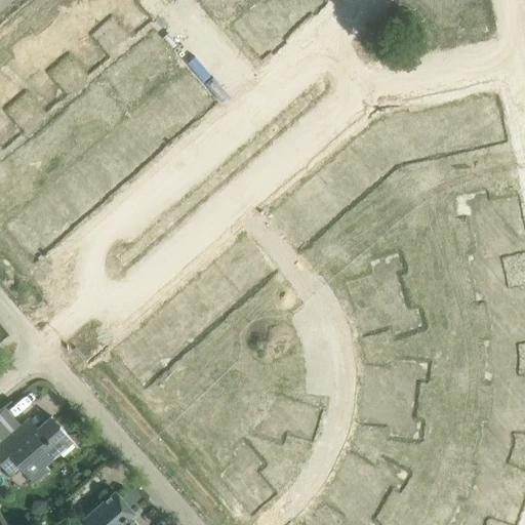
[(61,19),(53,26),(89,67),(103,55),(83,33),(112,8),(131,30),(132,30),(106,0),(82,0),(80,2),(78,0),(66,0),(62,4),(61,6),(54,12),(61,19)]
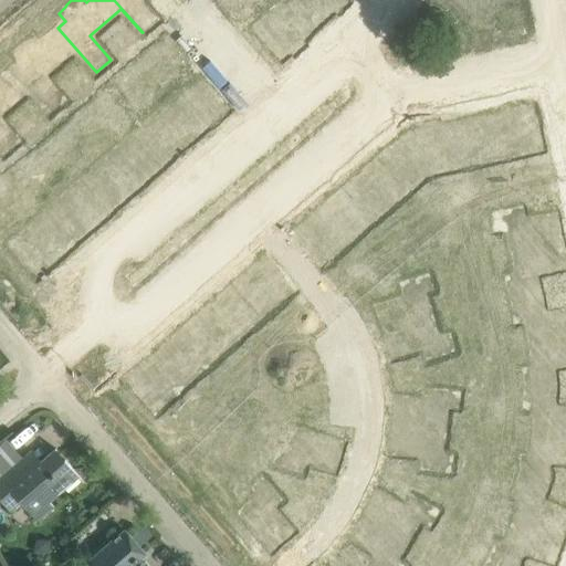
[(114,0),(143,32),(157,19),(139,0),(114,0)]
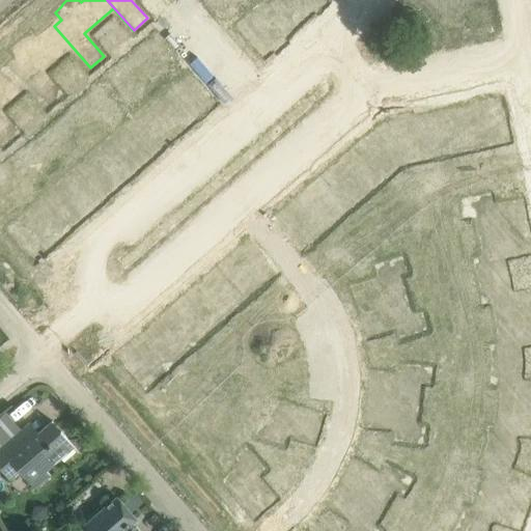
[(257,7),(255,9),(282,38),(284,36),(290,31),(294,27),(295,28),(296,27),(295,27),(299,23),(276,0),(264,0),(263,1),(257,7)]
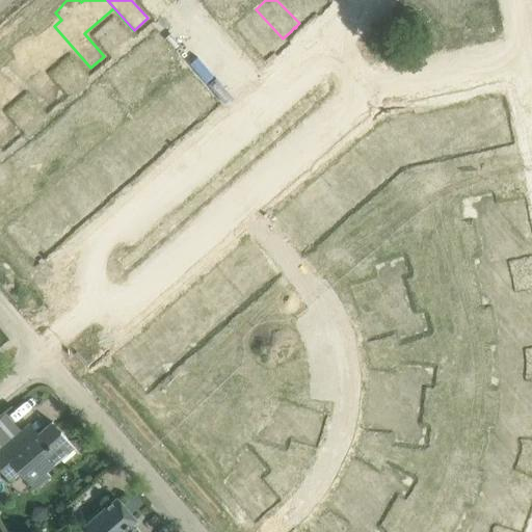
[(276,0),(299,23),(302,20),(303,19),(307,16),(314,9),(313,9),(315,7),(308,0),(276,0)]
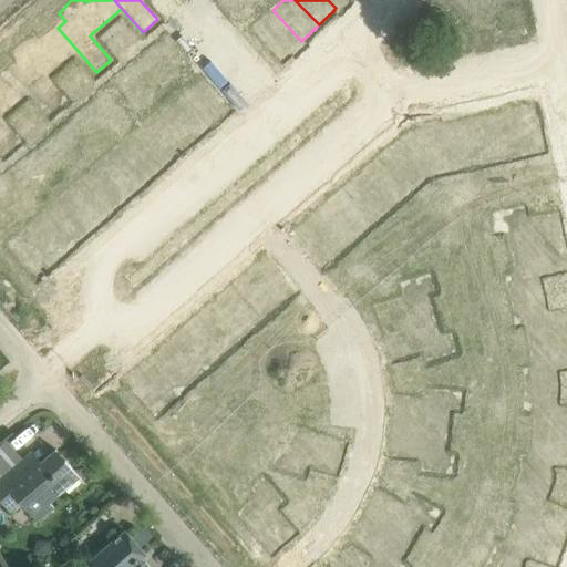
[(328,0),(336,8),(337,7),(340,10),(348,2),(344,0),(328,0)]
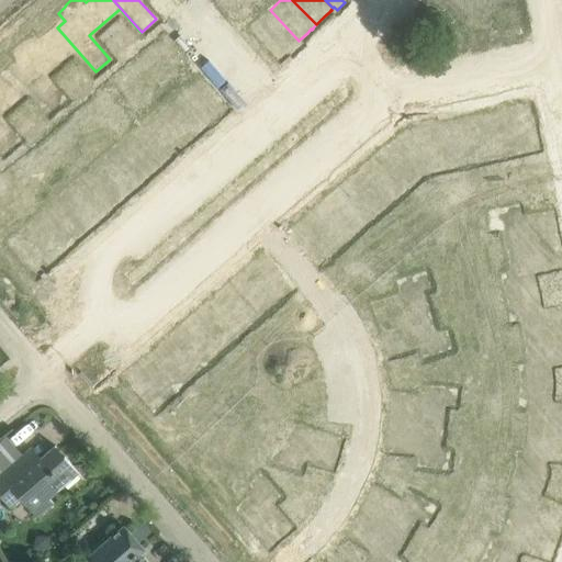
[(260,19),(251,27),(258,34),(257,34),(260,36),(271,48),(272,49),(281,58),(290,49),(293,53),(301,45),(298,42),(299,41),(270,10),(267,13),(267,12),(260,19)]
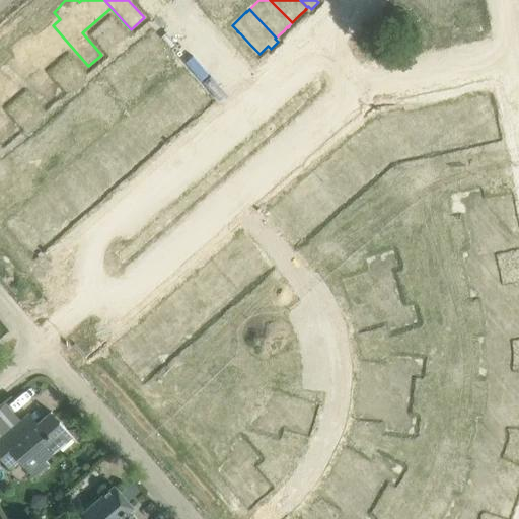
[(17,56),(10,63),(46,103),(59,91),(41,70),(69,46),(87,67),(88,66),(53,25),(36,40),(34,38),(35,38),(30,32),(29,32),(28,33),(18,42),(17,43),(17,44),(11,49),(17,56)]
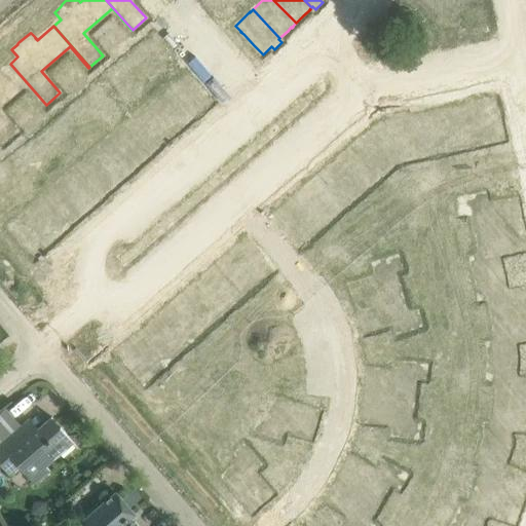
[(163,36),(158,30),(157,31),(149,38),(154,44),(163,36)]
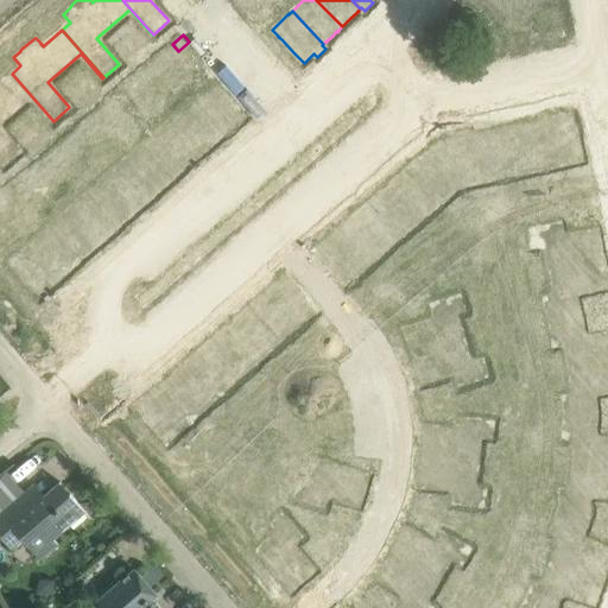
[(165,63),(158,56),(147,65),(154,73),(165,63)]
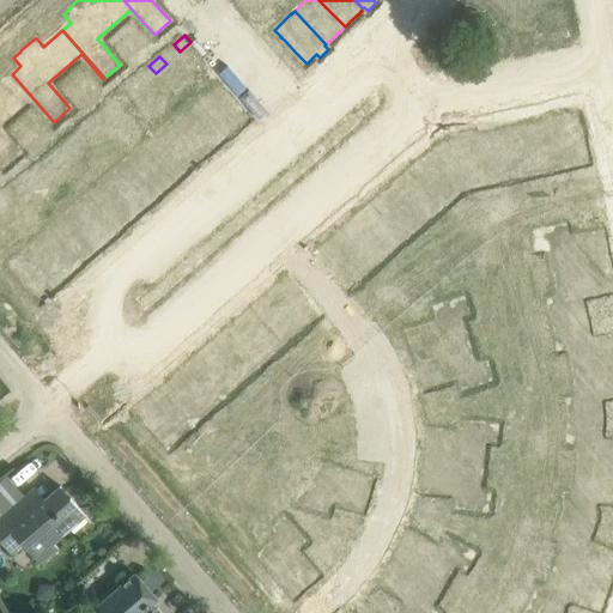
[(144,83),(156,73),(149,66),(138,76),(144,83)]
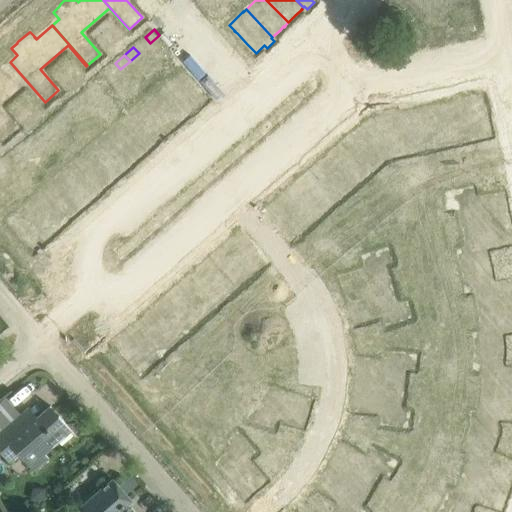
[(0,134),(3,139),(16,127),(0,108),(0,103),(26,81),(44,103),(45,102),(10,62),(0,70),(0,134)]
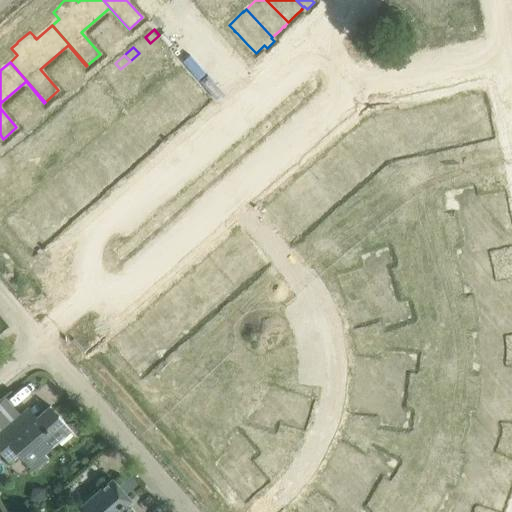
[(182,68),(169,80),(194,109),(208,97),(182,68)]
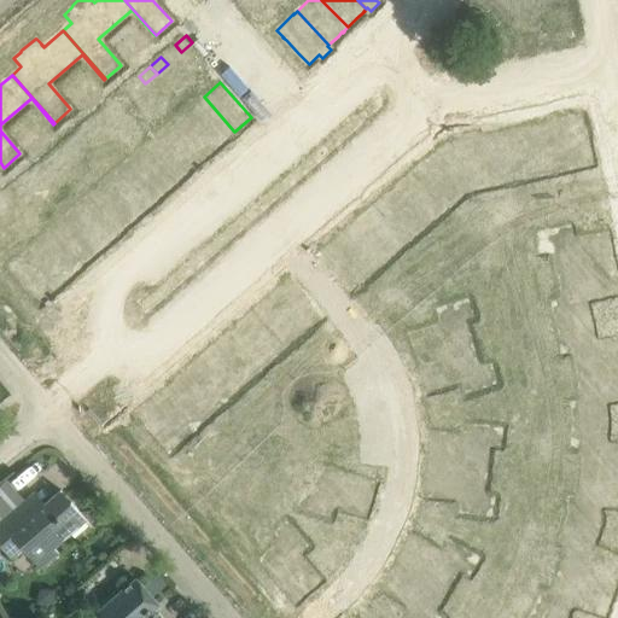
[(136,92),(129,85),(118,94),(124,101),(136,92)]
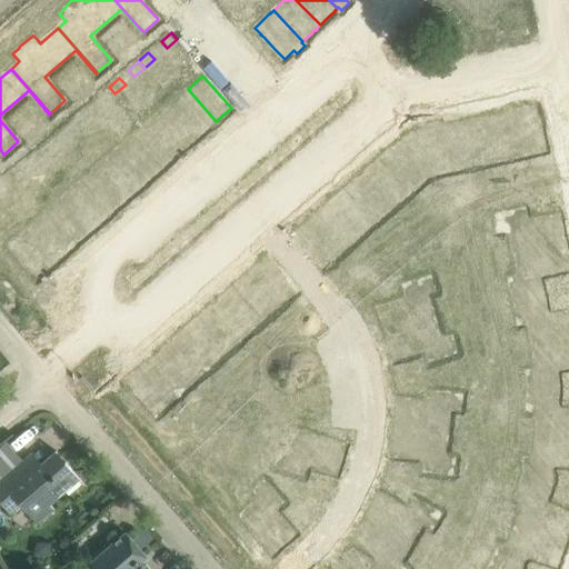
[(188,89),(173,101),(202,133),(216,121),(188,89)]
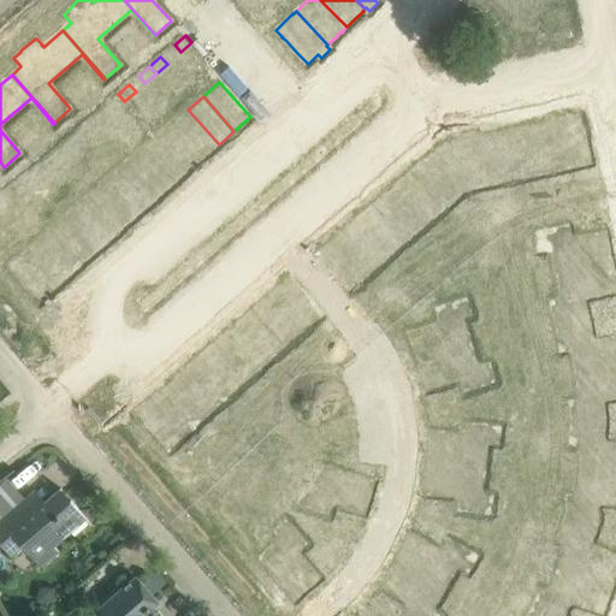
[(117,107),(111,100),(100,110),(106,117),(117,107)]
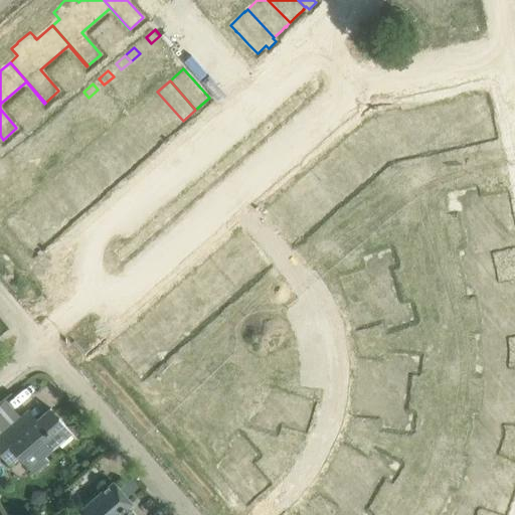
[(157,92),(145,103),(170,132),(183,121),(157,92)]
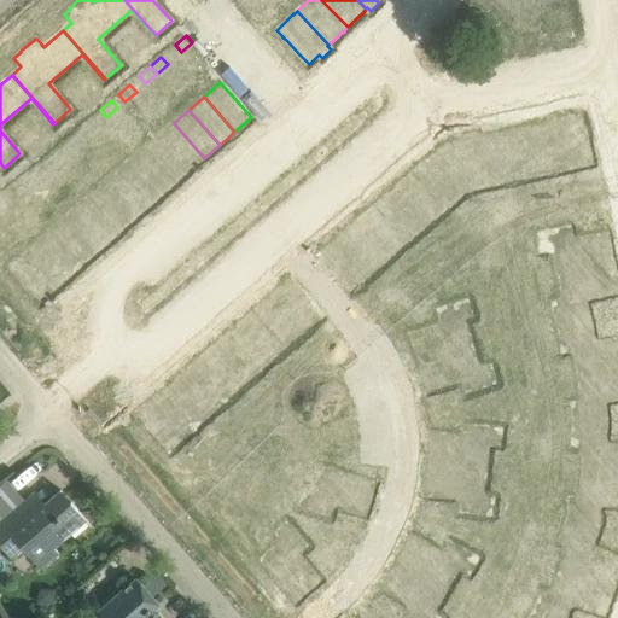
[(557,122),(555,122),(565,168),(592,162),(582,117),(569,120),(567,115),(557,117),(557,122)]
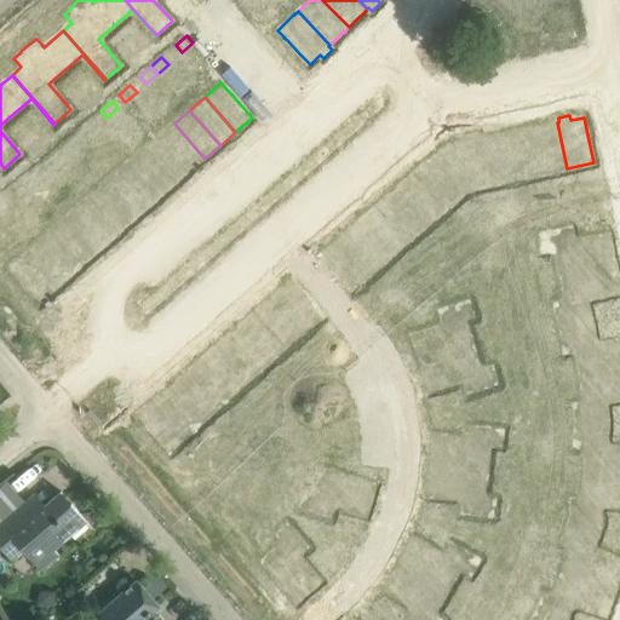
[(97,126),(91,119),(80,128),(86,136),(97,126)]
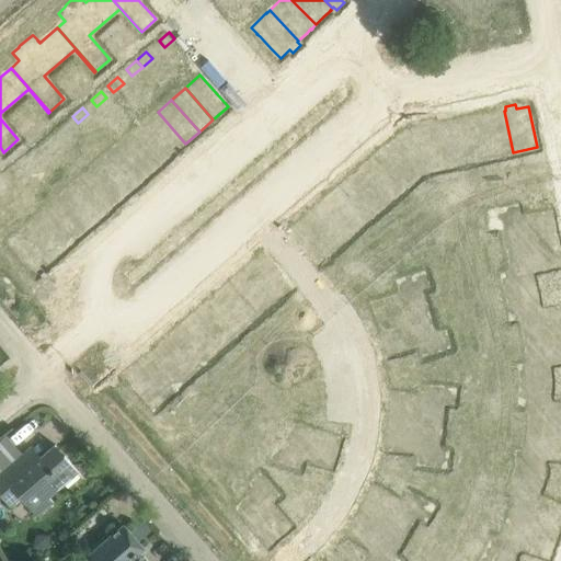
[(487,115),(481,116),(490,157),(513,152),(504,111),(501,112),(492,113),(492,114),(488,114),(487,114),(487,115)]
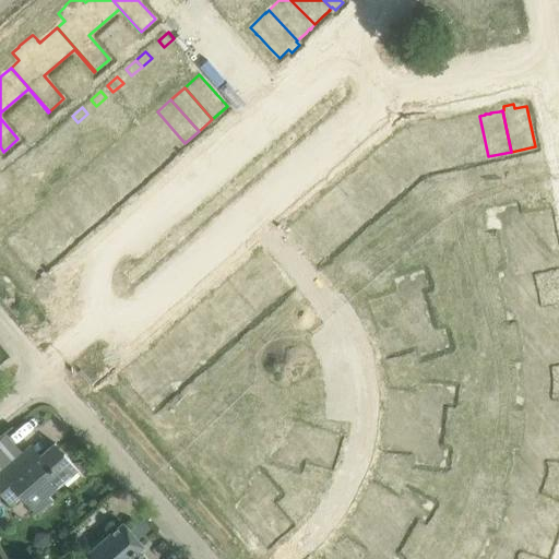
[(157,111),(142,125),(170,156),(185,143),(157,111)]
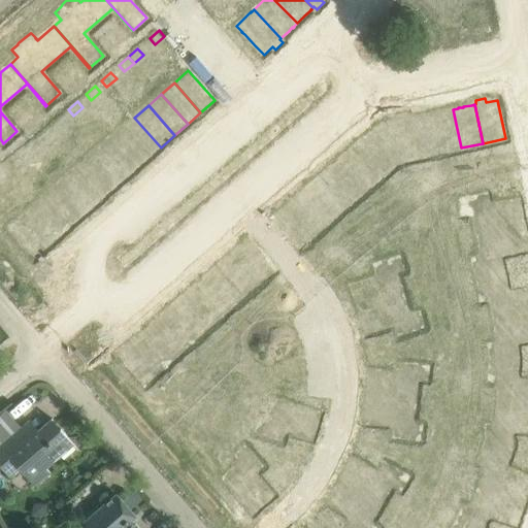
[(64,124),(73,116),(68,109),(59,118),(64,124)]
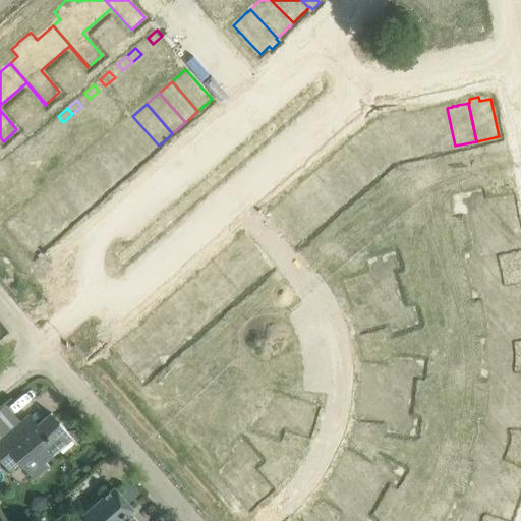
[(429,111),(425,112),(433,151),(455,146),(447,108),(444,108),(436,110),(431,111),(429,111)]
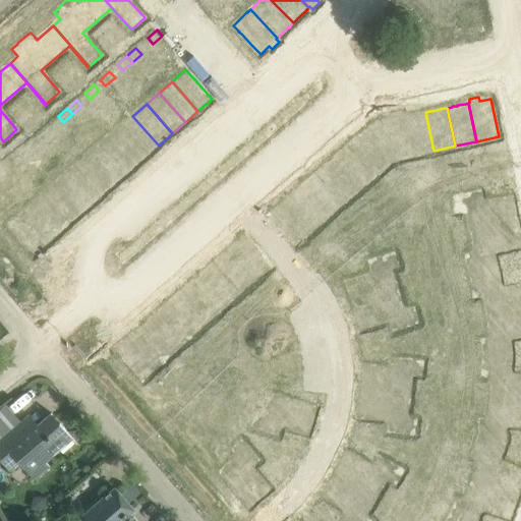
[(408,116),(404,116),(412,155),(433,151),(425,112),(422,113),(422,112),(414,114),(410,115),(409,115),(408,115),(408,116)]
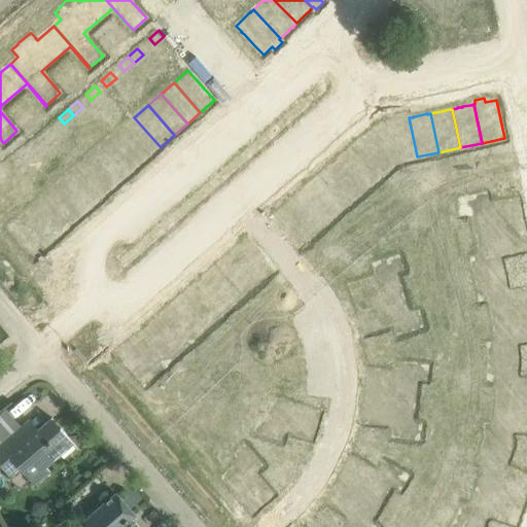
[(397,120),(385,123),(393,162),(417,156),(409,117),(407,118),(407,114),(396,116),(397,120)]
